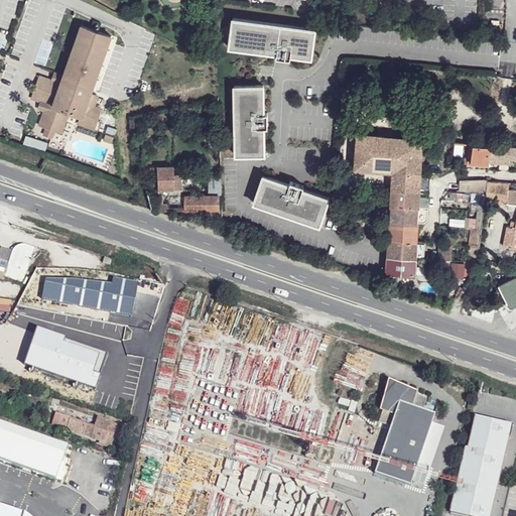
[(307,61),(311,32),(230,19),(226,48),(273,55),(272,59),(286,61),(286,57),(307,61)]
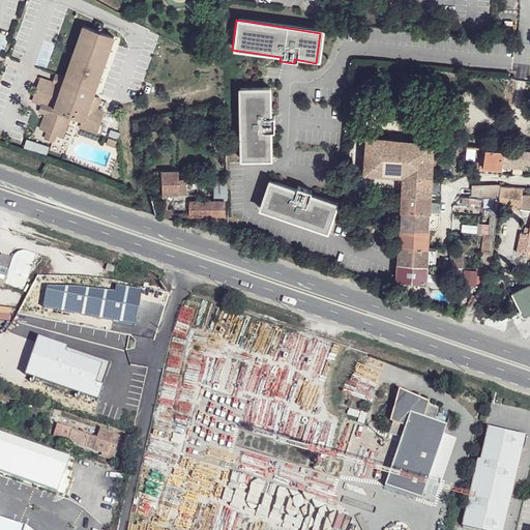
[(77,129),(93,135),(99,114),(92,111),(96,100),(89,97),(111,37),(81,26),(62,79),(53,75),(51,84),(38,79),(30,101),(37,105),(35,113),(41,115),(36,129),(43,133),(41,140),(50,143),(52,136),(59,138),(66,117),(79,121),(77,129)]
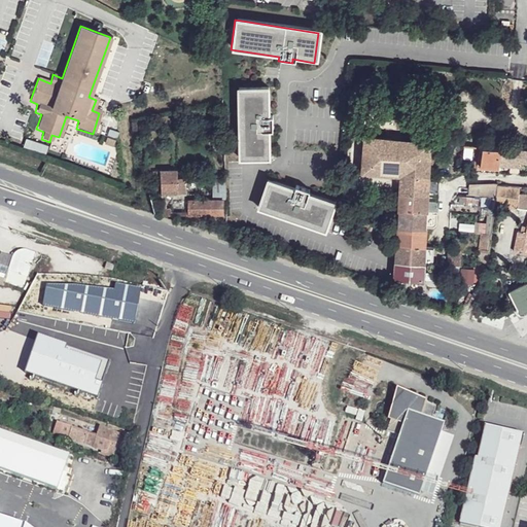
[(239,160),(269,160),(269,138),(269,132),(272,131),(272,117),(269,116),(269,89),(239,89),(239,160)]
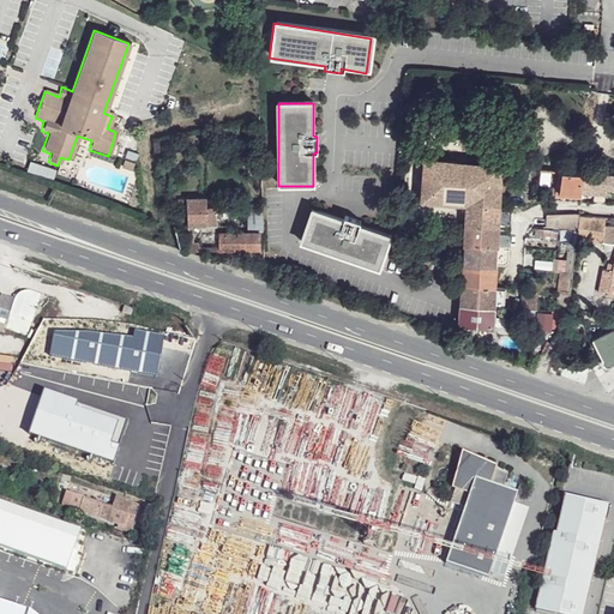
[(468,203),(501,205),(503,173),(507,173),(509,167),(426,158),(422,200),(468,204),(468,203)]
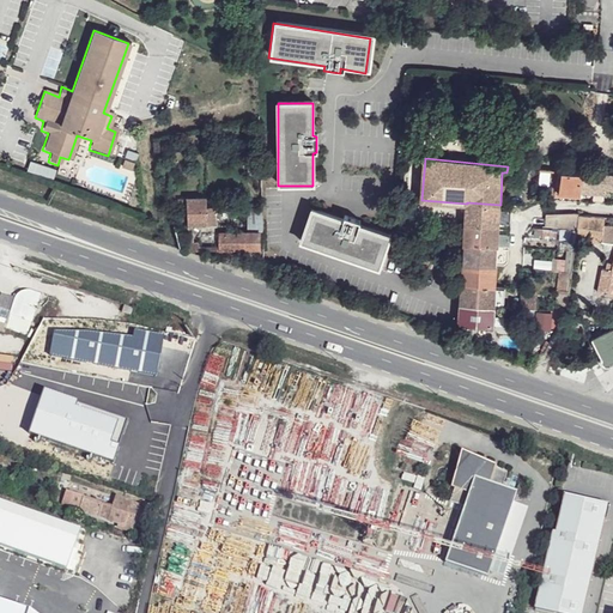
[(117,170),(126,174),(129,165),(120,162),(117,170)]
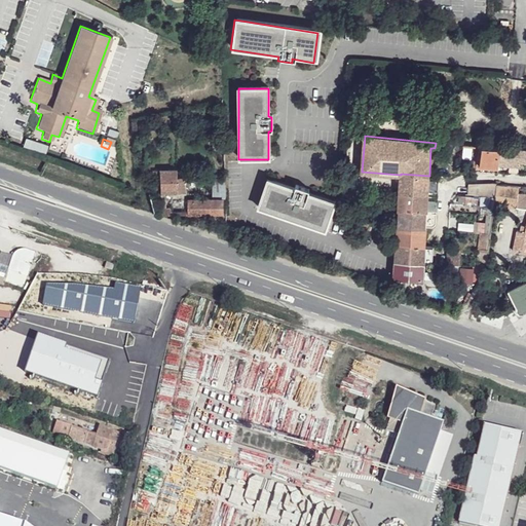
[(498,164),(500,148),(483,147),(481,164),(498,166),(498,164)]
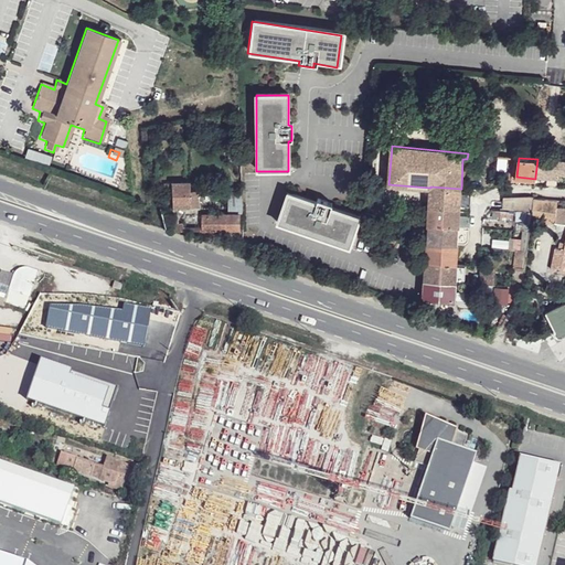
[(564,160),(537,159),(535,177),(540,177),(539,181),(545,182),(545,178),(557,179),(557,173),(564,173),(564,160)]
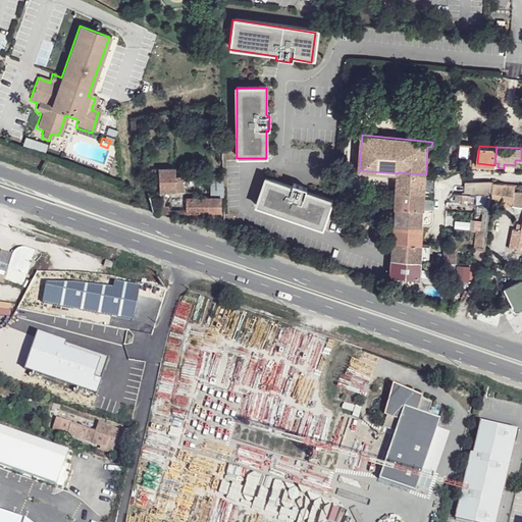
[(153,194),(184,192),(184,186),(181,184),(181,176),(176,177),(176,169),(152,171),(153,194)]
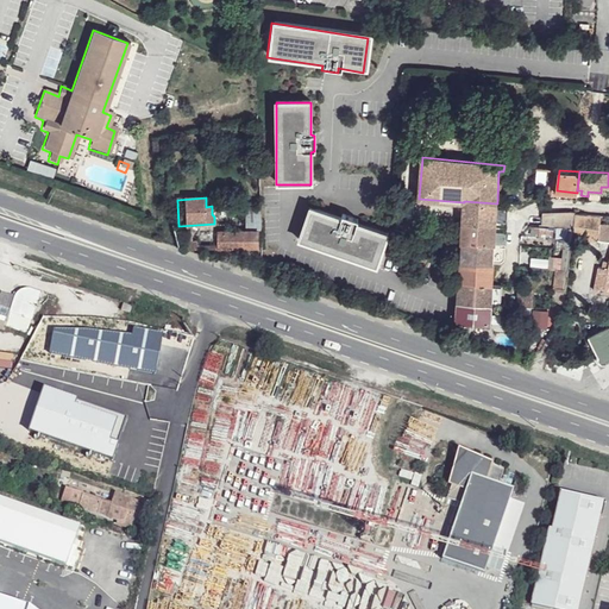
[(496,206),(497,203),(464,201),(464,202),(463,218),(496,220),(496,206)]
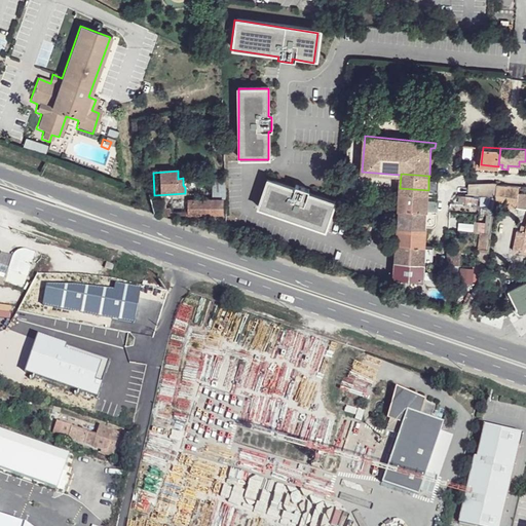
[(428,190),(438,191),(439,179),(428,178),(428,190)]
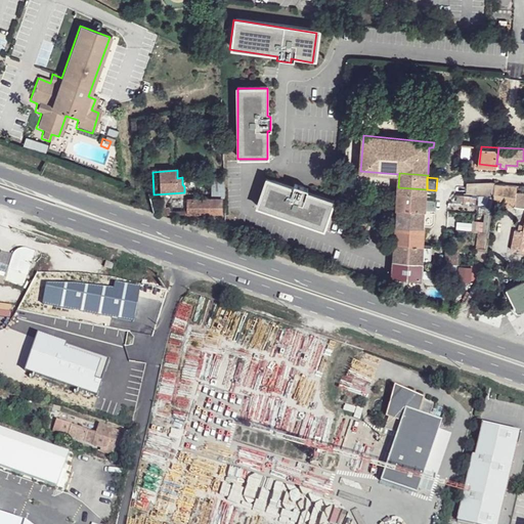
[(224,200),(224,179),(210,179),(210,200),(220,200),(224,200)]
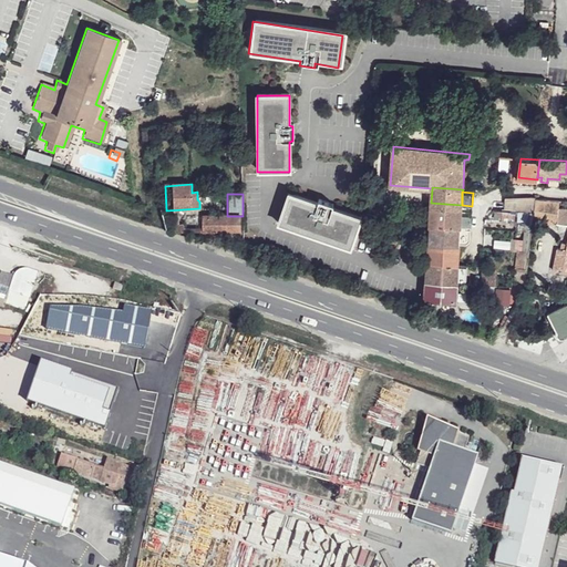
[(347,251),(358,222),(329,210),(330,207),(316,202),(315,205),(286,194),(275,224),(347,251)]
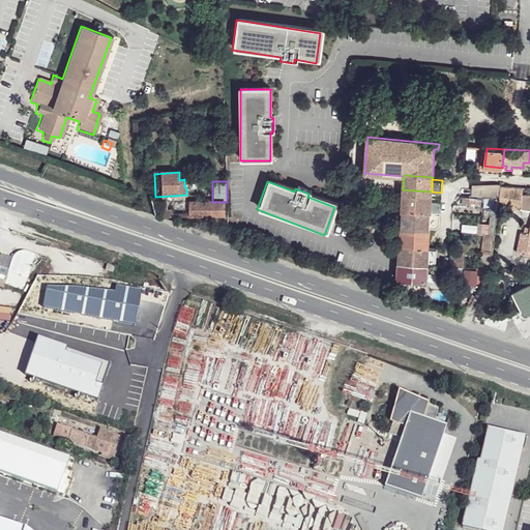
[(484,197),(499,198),(500,198),(501,185),(495,184),(484,184),(475,187),(474,196),(484,197)]
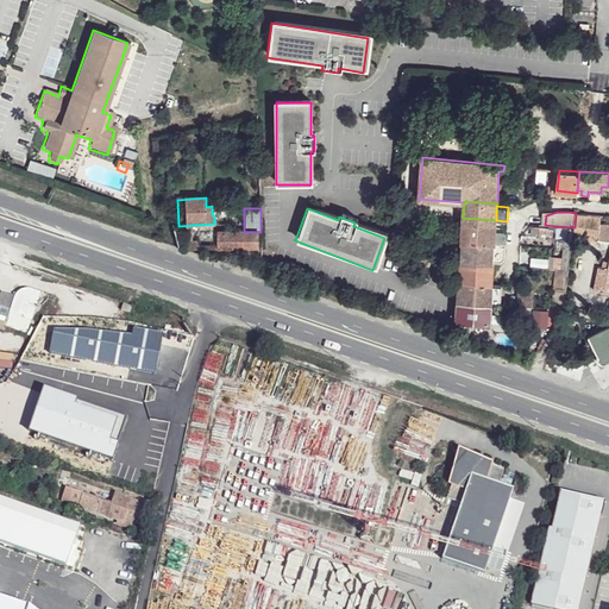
[(573,227),(572,239),(608,242),(608,240),(608,224),(600,224),(601,214),(576,213),(575,227),(573,227)]
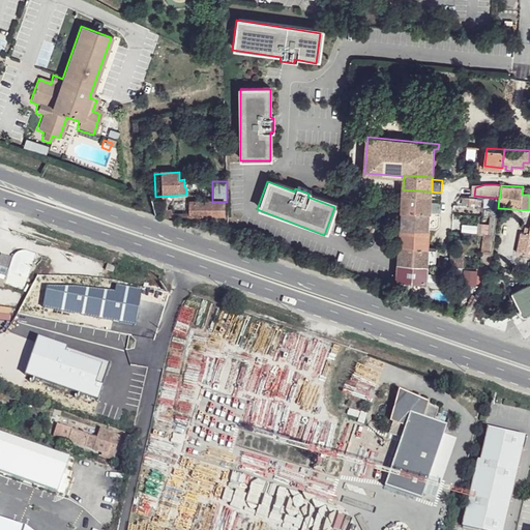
[(432,192),(403,189),(402,210),(431,212),(432,192)]
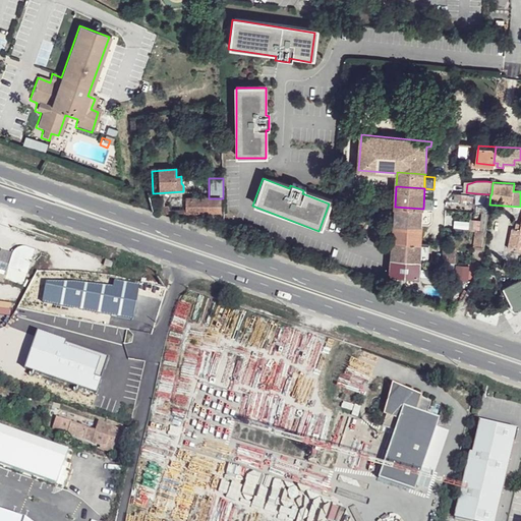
[(488,212),(489,205),(490,194),(476,193),(475,203),(481,204),(480,212),(482,212),(488,212)]
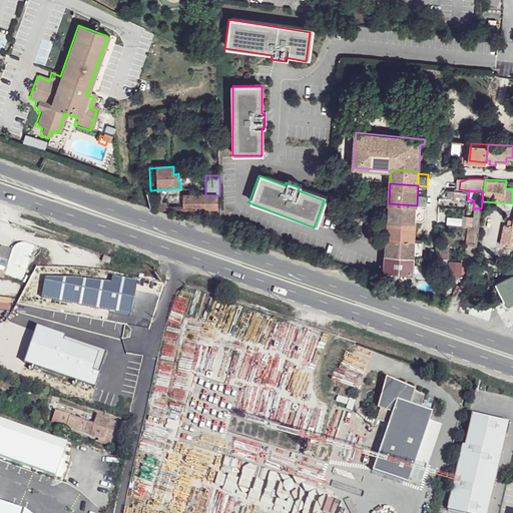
[(157,209),(158,209),(165,209),(164,204),(160,203),(159,195),(156,195),(157,209)]
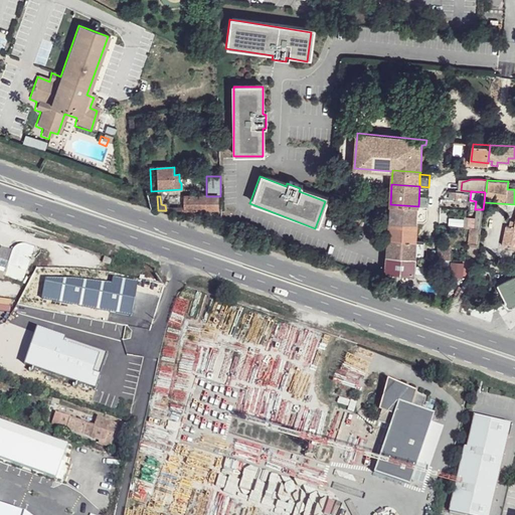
[(216,196),(206,196),(184,196),(184,210),(217,210),(216,196)]
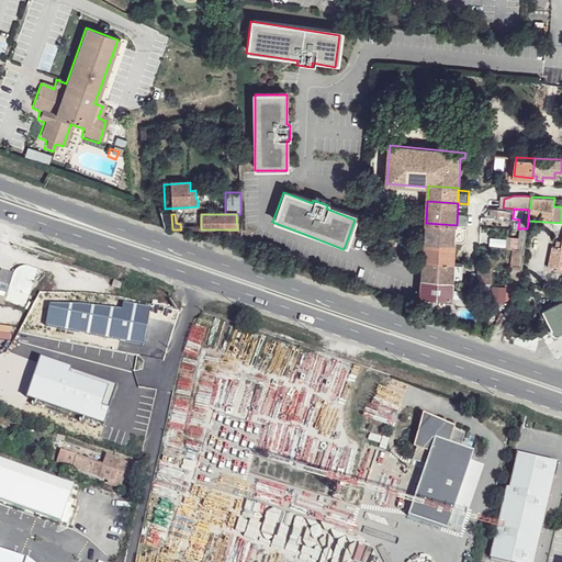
[(457,225),(426,223),(425,243),(456,245),(457,225)]
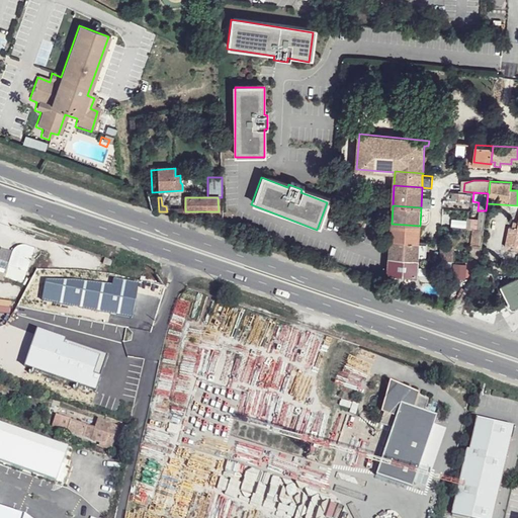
[(392,224),(391,241),(419,243),(420,226),(392,224)]
